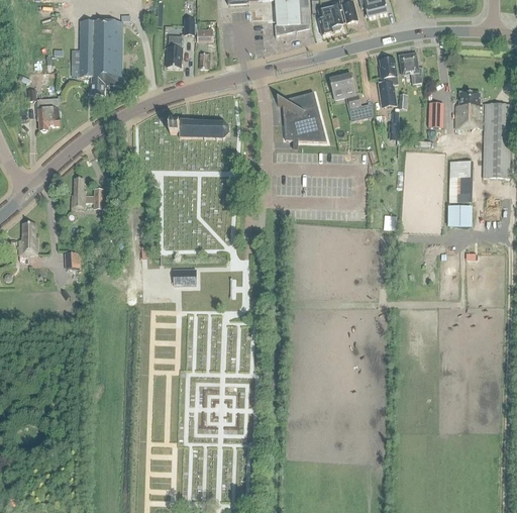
[(196,4),(196,0),(184,0),(186,13),(190,13),(190,4),(196,4)]
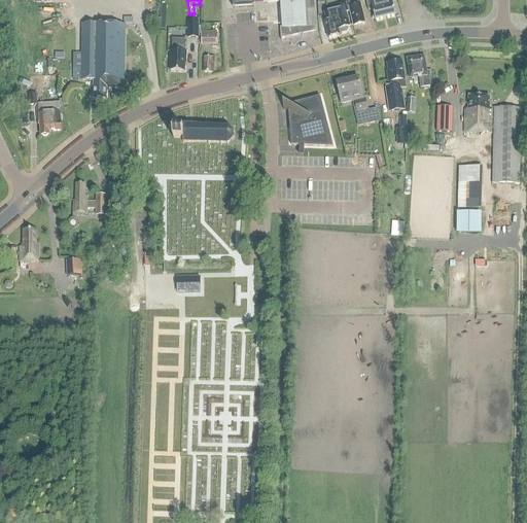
[(315,27),(313,0),(232,0),(232,3),(253,1),(253,0),(280,0),(283,24),(280,24),(281,37),(282,37),(303,32),(303,28),(309,27),(315,27)]
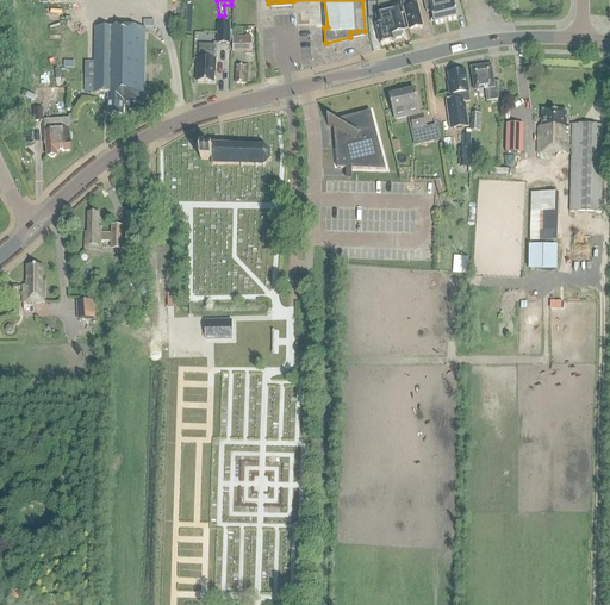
[(394,35),(400,33),(403,30),(402,27),(404,26),(400,10),(403,10),(400,0),(392,0),(393,7),(375,11),(378,22),(375,22),(380,41),(393,37),(392,32),(394,35)]
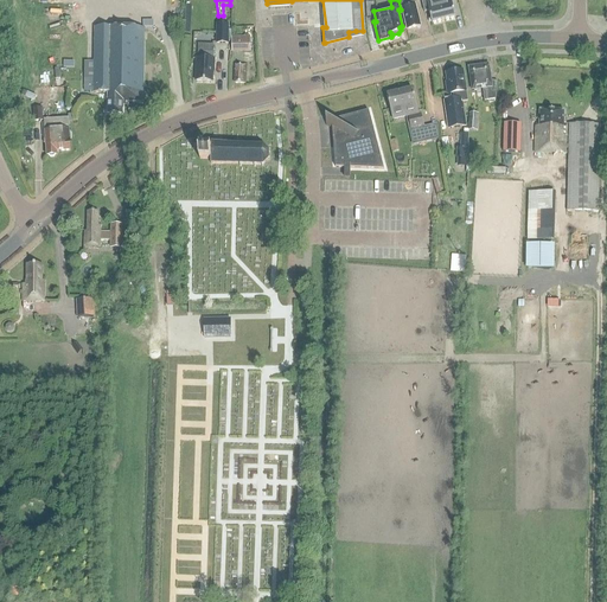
[(401,0),(402,5),(407,25),(420,21),(414,0),(401,0)]
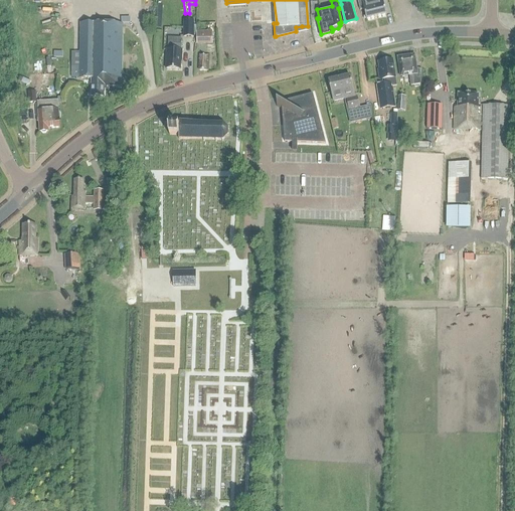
[(358,0),(360,7),(363,6),(366,16),(386,11),(383,0),(358,0)]
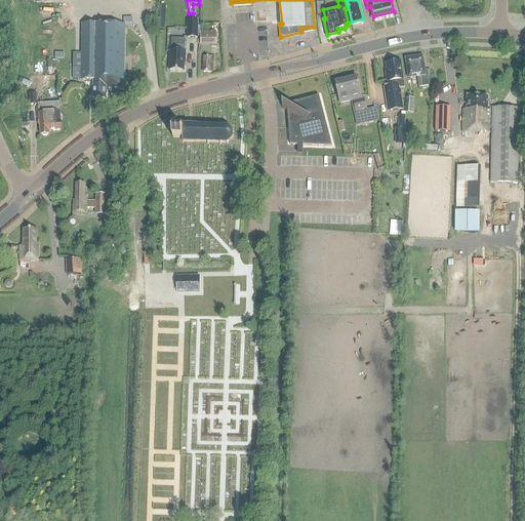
[(187,16),(187,34),(198,34),(198,16),(187,16)]
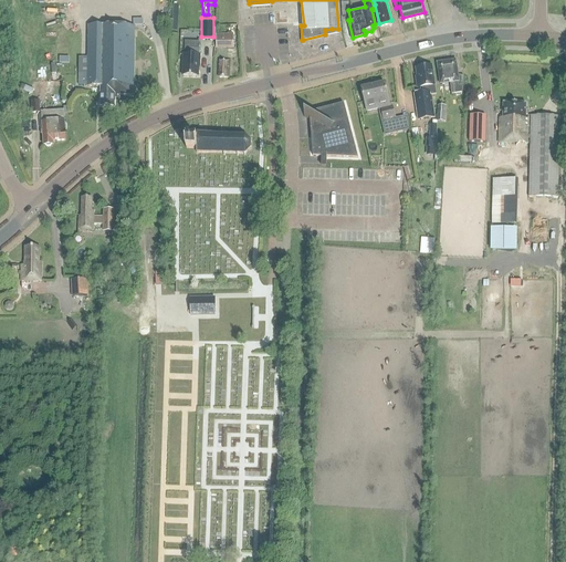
[(134,22),(87,21),(87,69),(79,69),(79,81),(87,81),(87,82),(101,83),(100,102),(114,103),(114,91),(133,91),(134,22)]
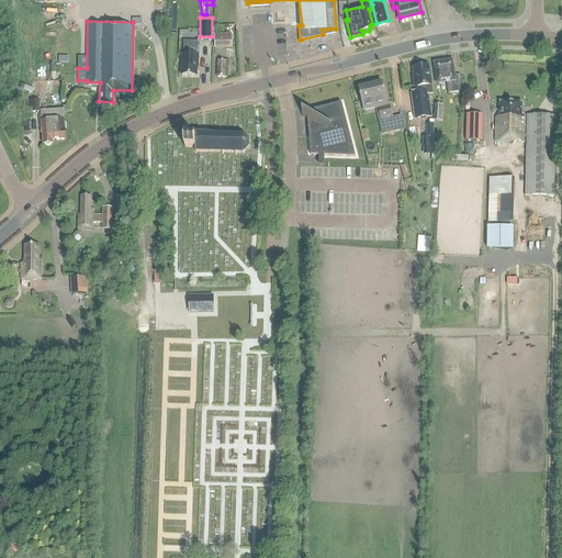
[(214,30),(214,44),(232,44),(232,30),(214,30)]
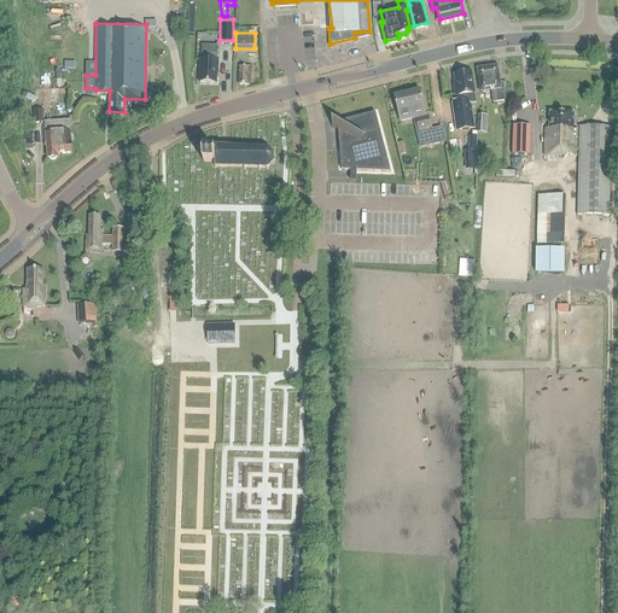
[(199,79),(216,79),(216,65),(217,65),(217,56),(217,50),(205,50),(204,56),(199,56),(199,79)]
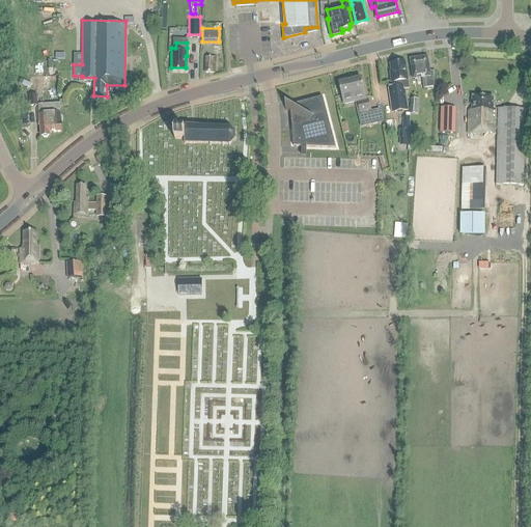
[(205,68),(214,70),(215,52),(205,52),(205,68)]
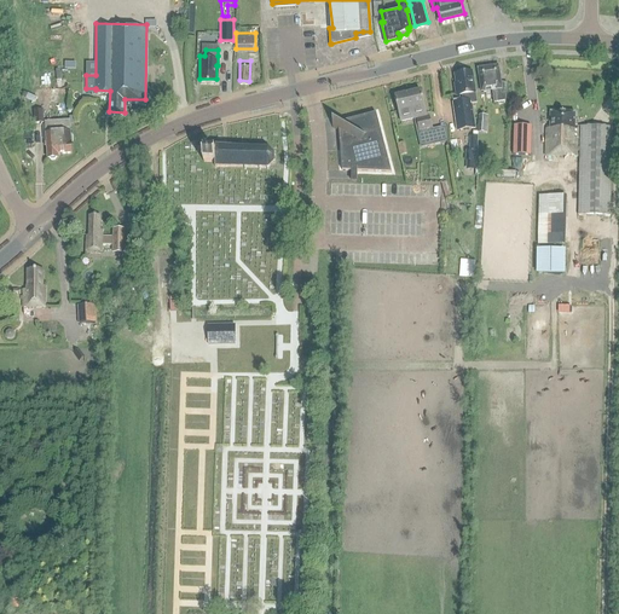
[(498,62),(478,64),(479,77),(480,77),(480,82),(486,81),(486,87),(492,86),(493,99),(503,97),(507,80),(501,79),(499,75),(501,75),(498,62)]
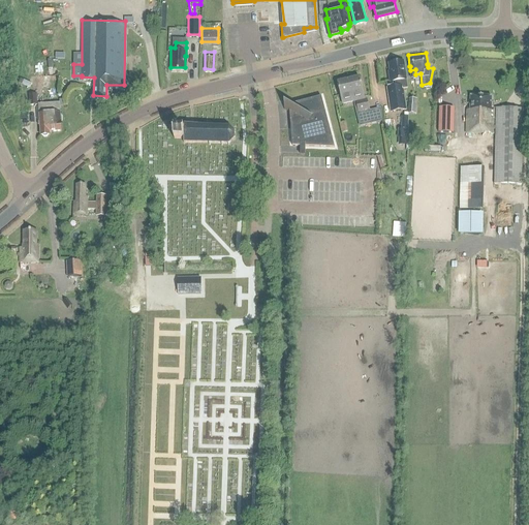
[(390,79),(395,78),(395,83),(386,85),(391,109),(405,106),(403,86),(407,85),(404,58),(389,60),(390,68),(389,69),(390,79)]
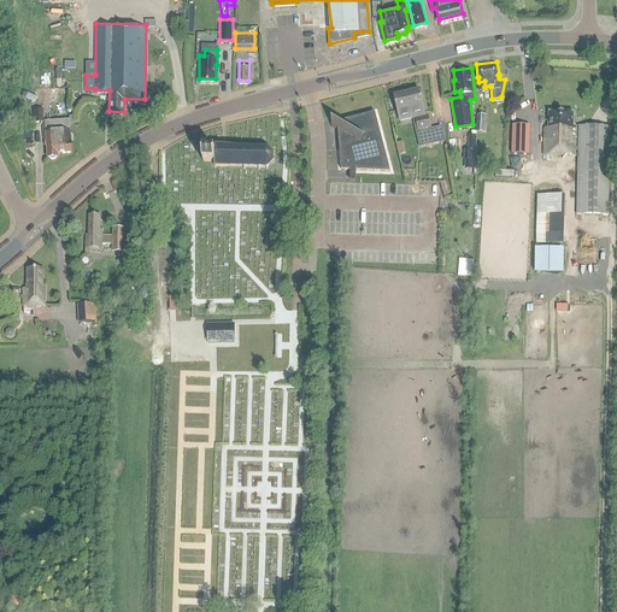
[(418,86),(393,92),(397,109),(399,117),(415,113),(418,127),(429,123),(428,115),(425,116),(422,103),(423,103),(418,86)]
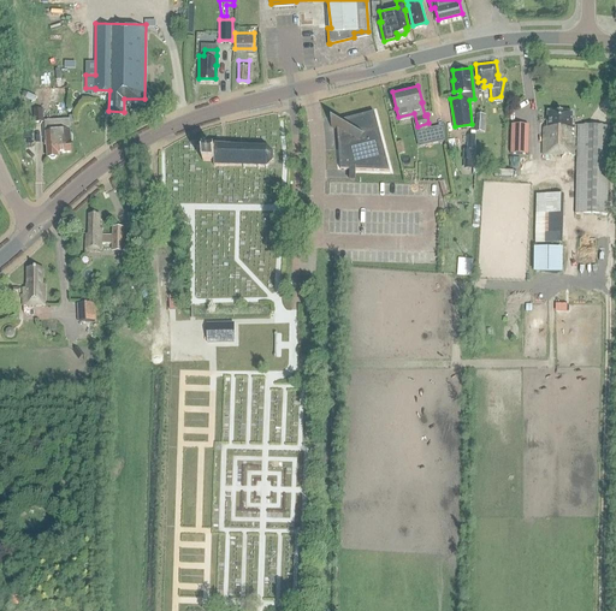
[(33,99),(35,118),(43,118),(42,99),(33,99)]
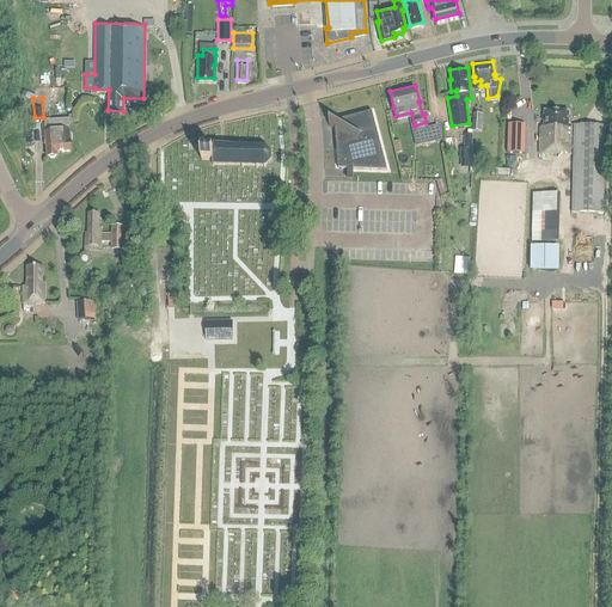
[(571,209),(603,209),(605,121),(574,121),(573,142),(570,142),(571,121),(568,121),(568,108),(544,106),(543,123),(540,123),(539,149),(570,151),(570,146),(573,146),(571,209)]
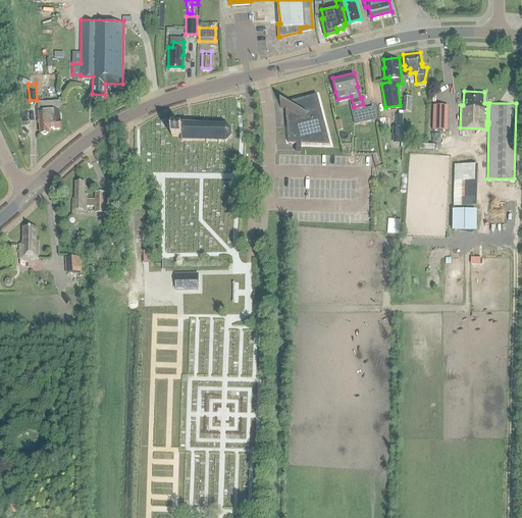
[(285,106),(285,107),(289,141),(329,142),(316,92),(290,99),(290,100),(285,97),(281,103),(285,106)]
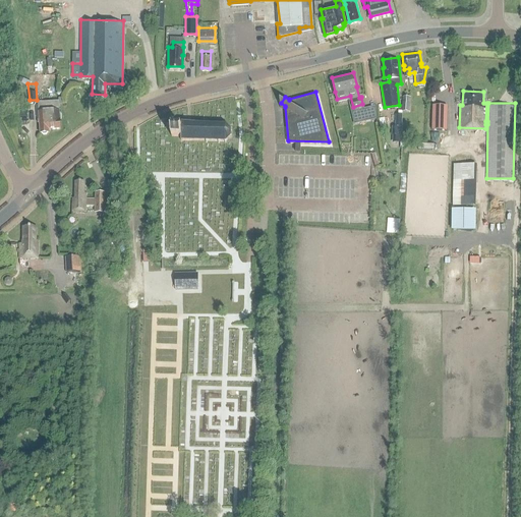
[(58,98),(38,99),(40,130),(49,129),(49,126),(60,126),(60,117),(59,117),(59,116),(61,116),(60,111),(59,111),(58,98)]
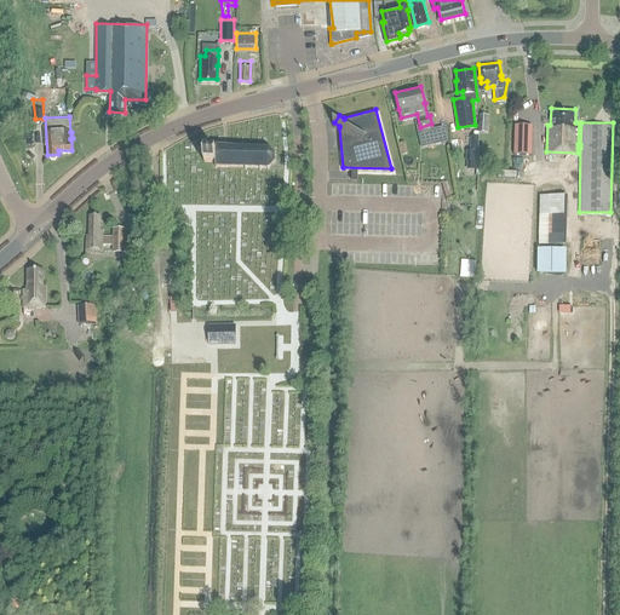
[(515,121),(514,151),(530,151),(532,122),(515,121)]
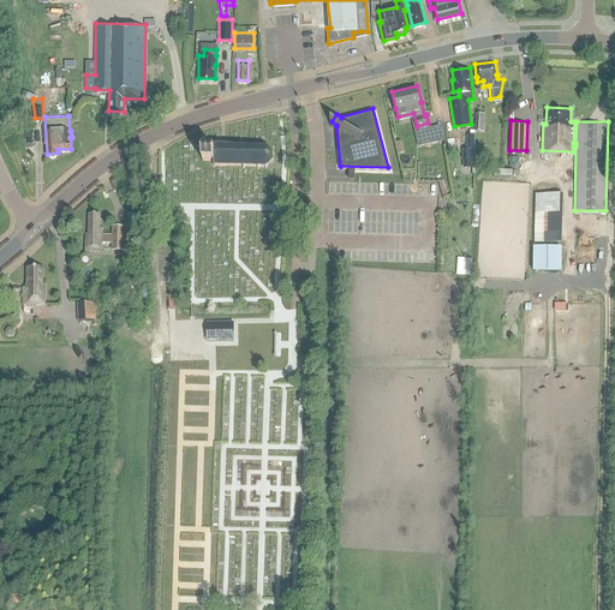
[(214,145),(203,145),(202,156),(213,157),(213,162),(266,163),(272,157),(272,150),(266,144),(214,141),(214,145)]
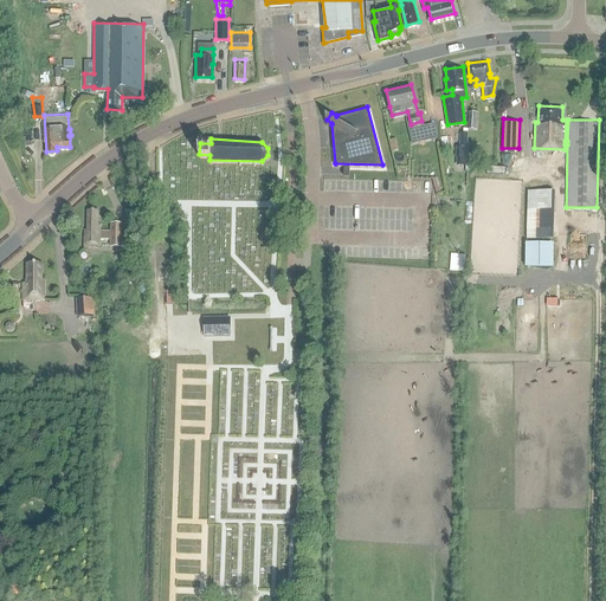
[(528,234),(553,236),(554,187),(529,186),(528,234)]
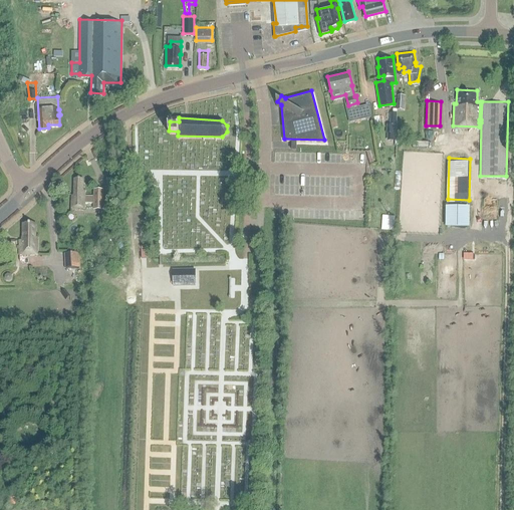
[(84,206),(84,200),(93,200),(93,206),(104,207),(104,187),(93,187),(93,193),(84,193),(84,188),(82,188),(83,176),(73,176),(73,193),(71,193),(70,206),(84,206)]
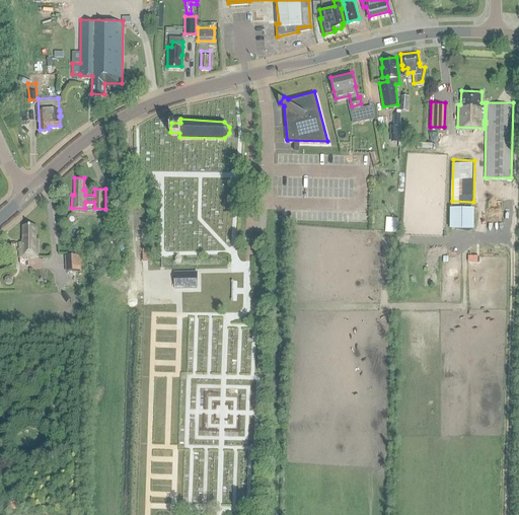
[(451,206),(451,226),(471,226),(471,206),(451,206)]
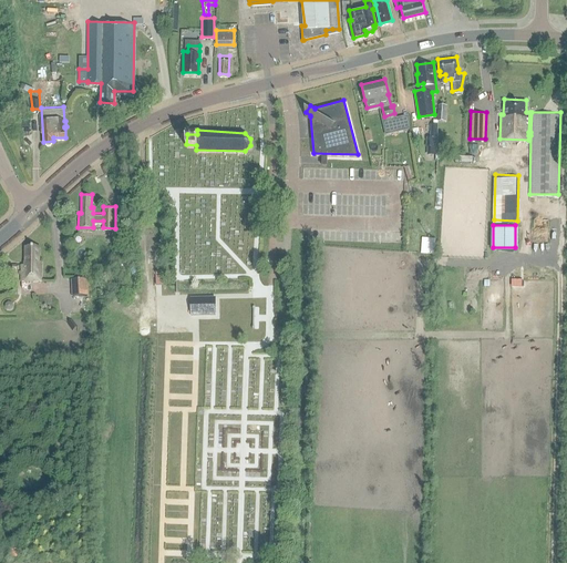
[(24,262),(21,262),(21,278),(41,278),(41,258),(39,258),(39,244),(24,244),(24,262)]
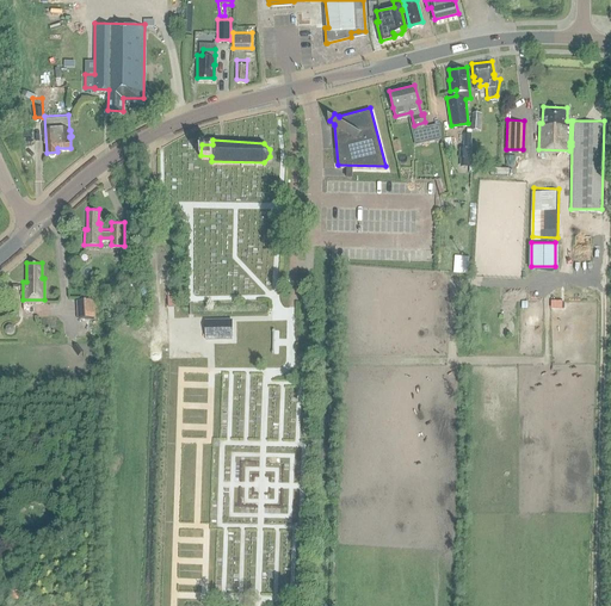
[(76,297),(78,315),(94,314),(93,297),(76,297)]
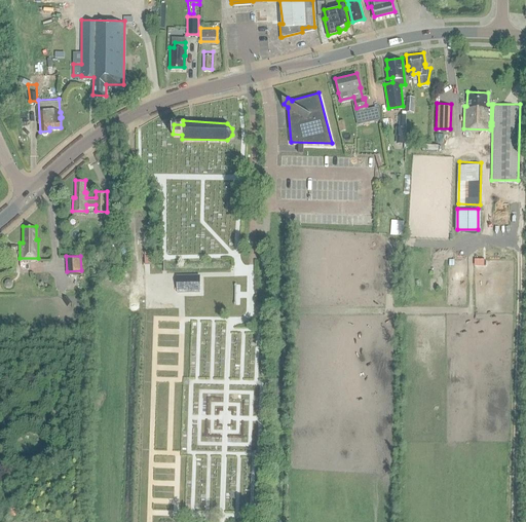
[(198,273),(176,273),(177,289),(199,289),(198,273)]
